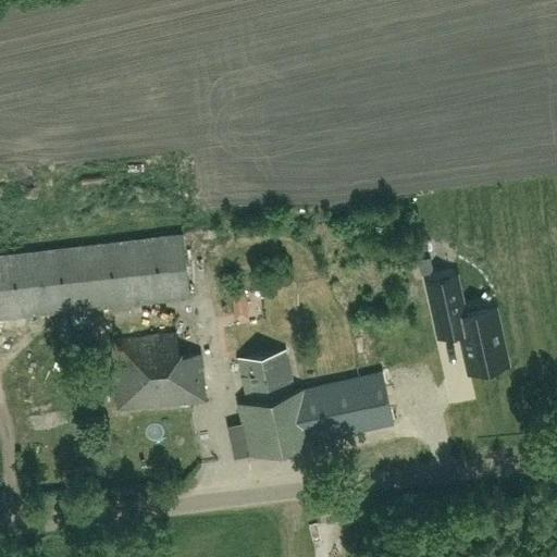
[(183,233),(0,255),(0,320),(190,298),(183,233)]
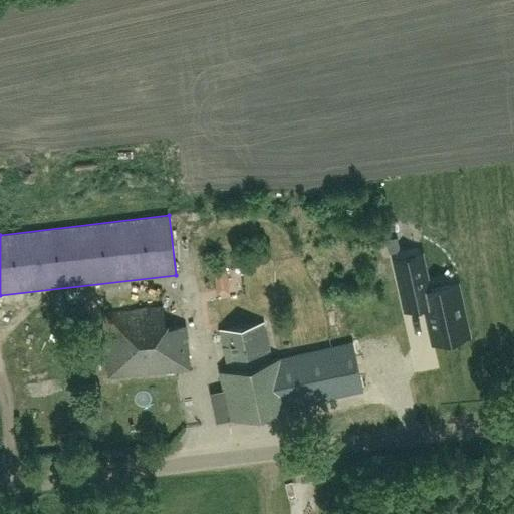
[(457,284),(429,290),(424,291),(419,267),(397,272),(406,310),(425,306),(433,343),(469,335),(457,284)]
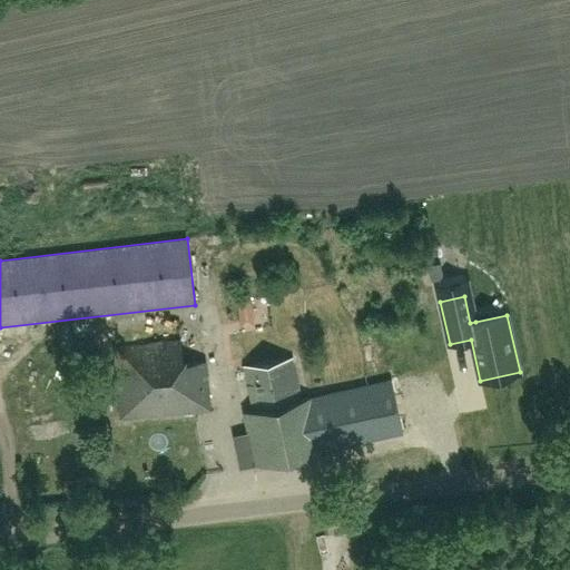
[(121,418),(210,410),(206,362),(183,364),(180,341),(115,346),(121,418)]
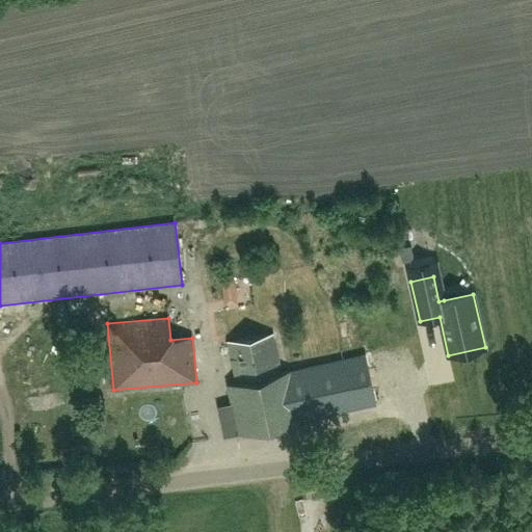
[(237,383),(228,386),(232,403),(239,433),(301,420),(375,403),(365,354),(291,371),(282,373),(272,331),(228,341),(237,383)]
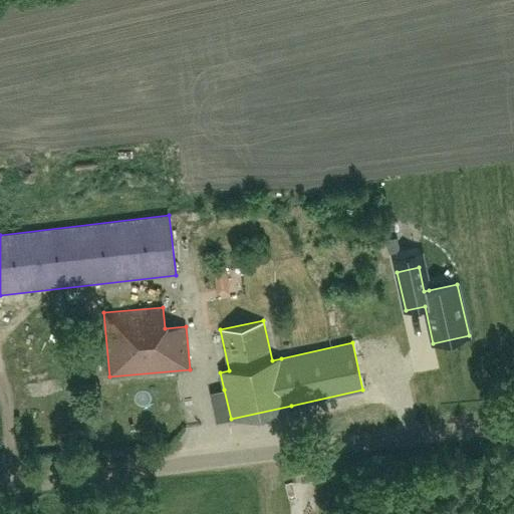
[(324,408),(326,419),(348,413),(346,403),(324,408)]
